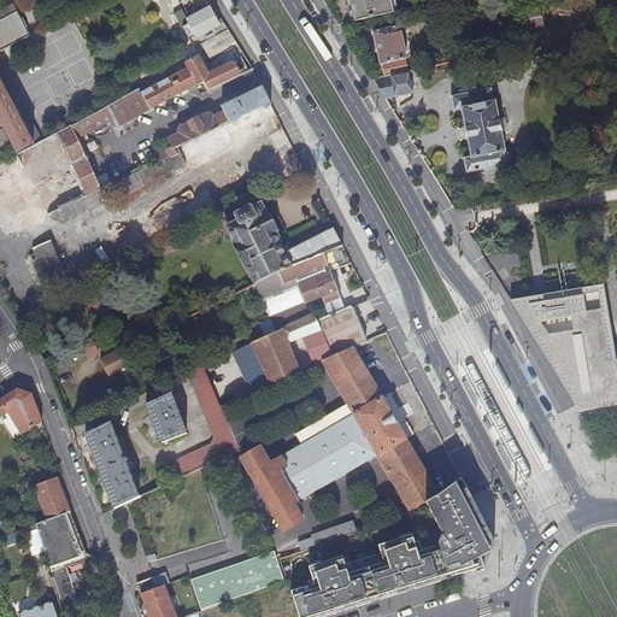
[(325,0),(341,25),(394,13),(391,0),(325,0)]
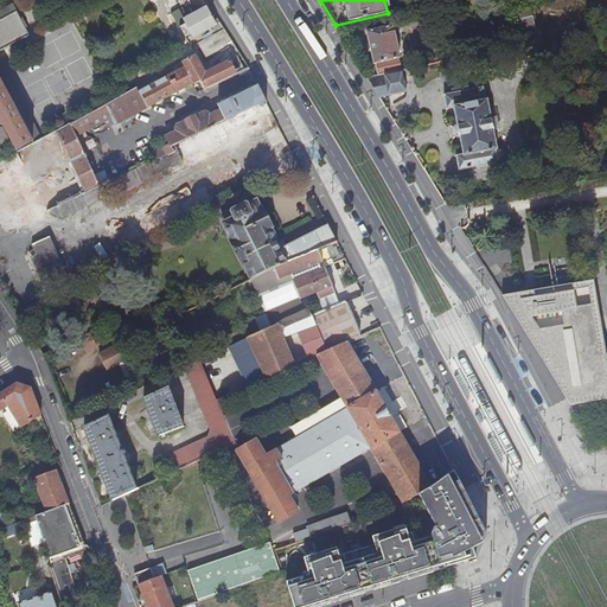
[(178,11),(171,14),(179,29),(180,27),(185,37),(191,33),(193,37),(219,23),(212,11),(209,13),(206,8),(184,20),(178,11)]
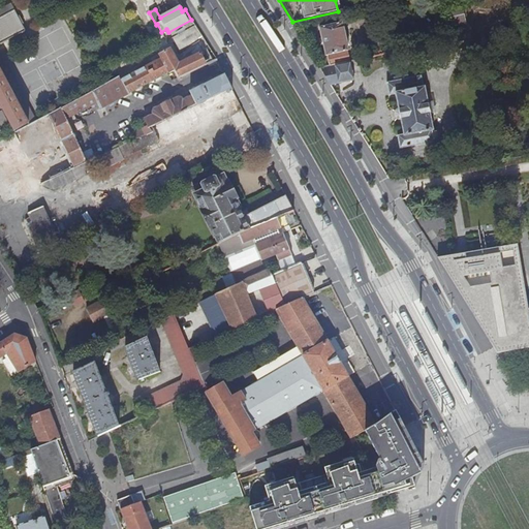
[(0,103),(14,131),(28,124),(0,71),(0,44),(25,32),(13,11),(0,18),(0,103)]
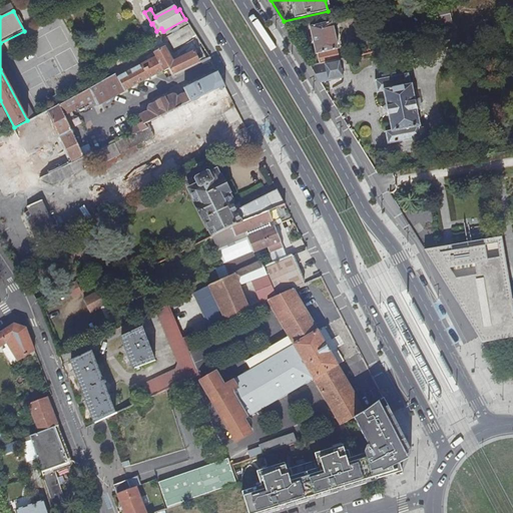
[(317,53),(320,65),(336,61),(339,60),(337,49),(338,49),(332,22),(310,27),(316,54),(317,53)]
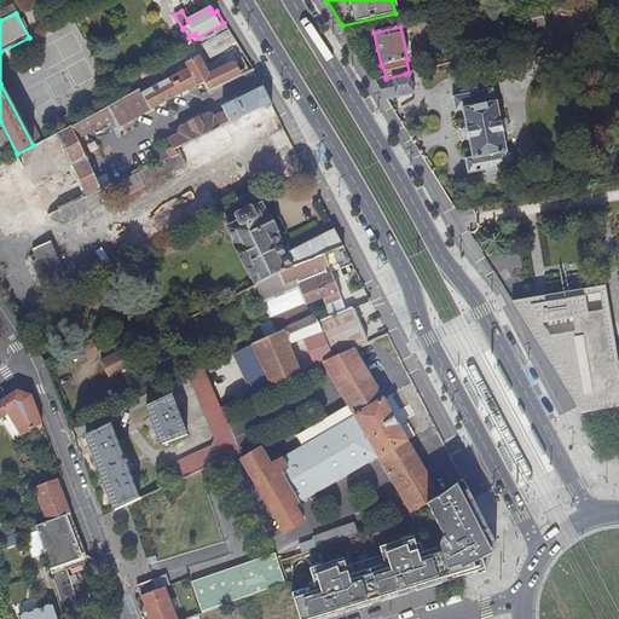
[(150,111),(203,84),(207,91),(241,76),(233,63),(212,74),(208,73),(200,57),(186,64),(189,70),(142,94),(150,111)]
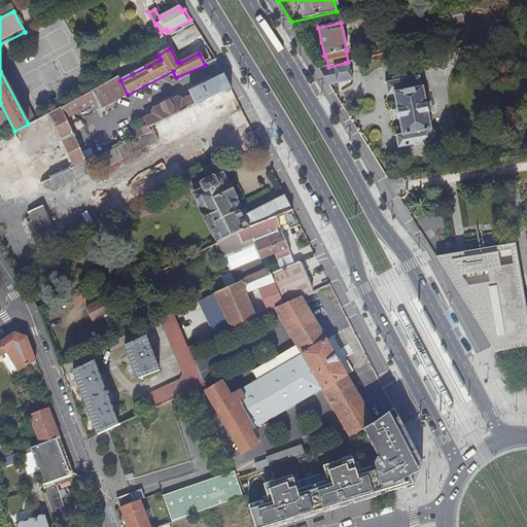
[(346,68),(345,63),(328,67),(326,67),(327,72),(346,68)]
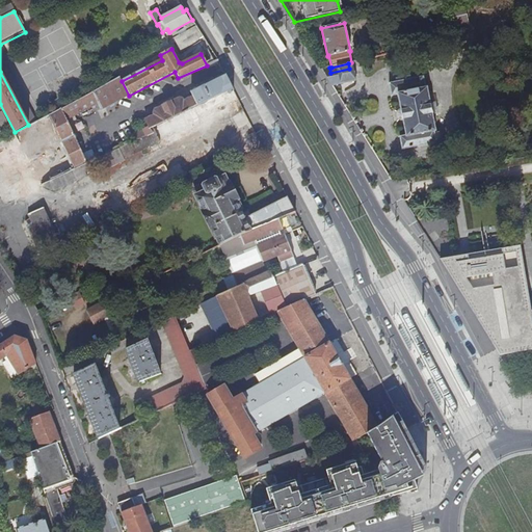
[(150,129),(228,90),(229,94),(230,92),(234,90),(225,76),(190,91),(191,92),(188,95),(189,96),(186,98),(188,100),(183,102),(181,98),(170,103),(170,102),(162,106),(163,107),(154,111),(153,114),(154,116),(145,121),(150,129)]
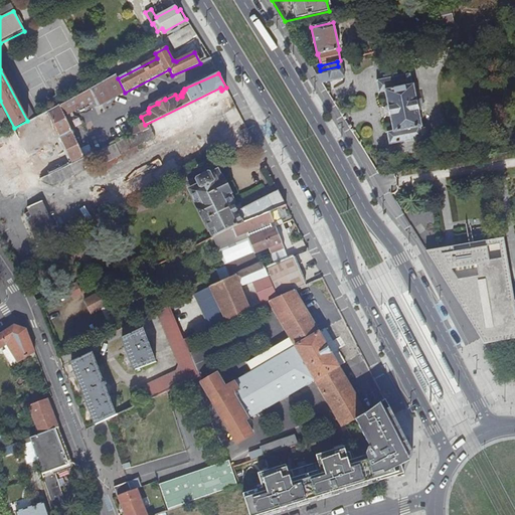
[(409,73),(377,80),(379,93),(385,92),(393,131),(387,132),(389,145),(422,138),(420,127),(421,127),(418,111),(416,101),(413,84),(412,84),(409,73)]
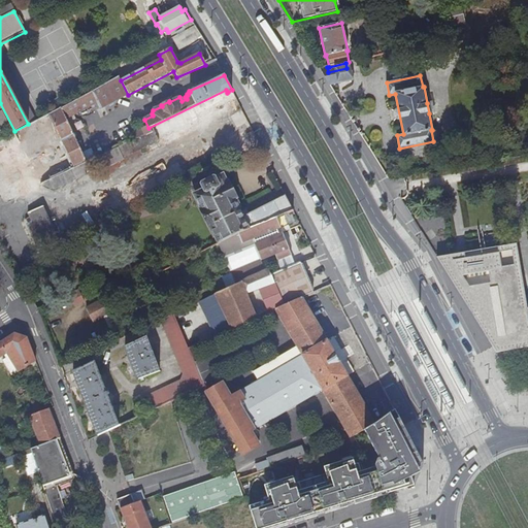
[(40,184),(81,164),(102,155),(100,149),(93,153),(90,147),(81,152),(66,119),(81,110),(112,97),(128,96),(128,95),(121,80),(119,76),(104,85),(79,99),(56,111),(13,133),(13,134),(40,184)]
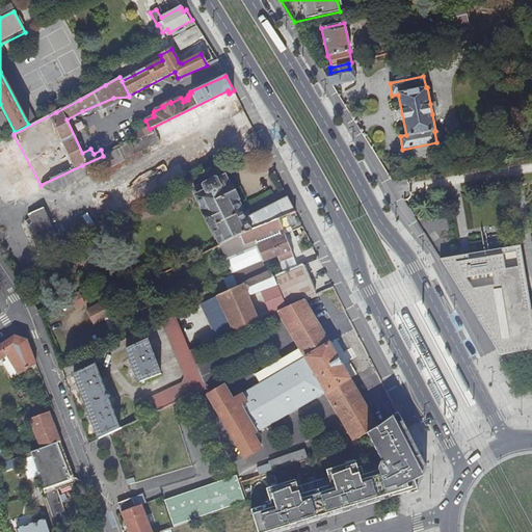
[(158,138),(173,132),(174,134),(200,121),(197,116),(232,98),(230,92),(229,94),(228,90),(150,129),(152,133),(120,149),(124,159),(160,141),(158,138)]
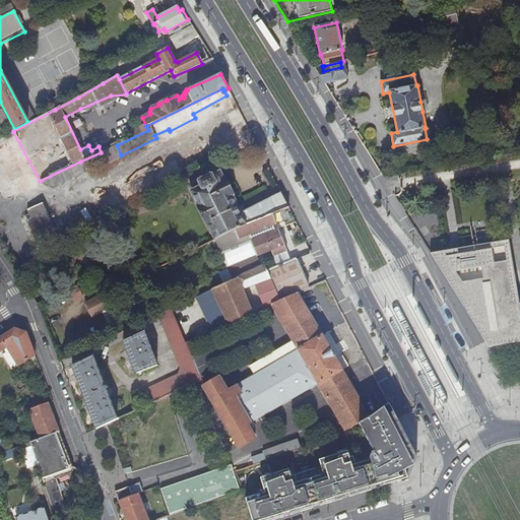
[(214,154),(247,152),(258,147),(249,129),(223,144),(224,145),(212,151),(214,154)]
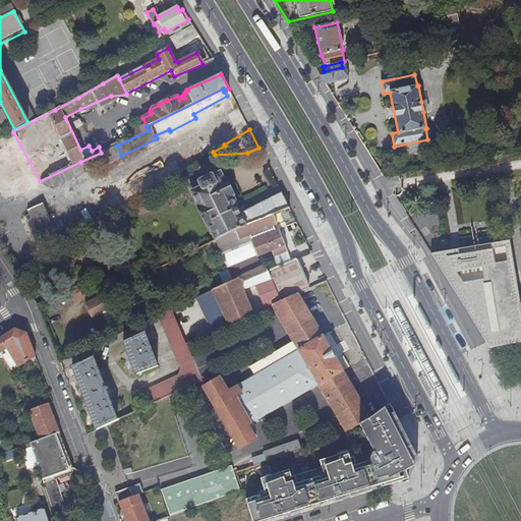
[(108,218),(182,172),(175,161),(101,206),(108,218)]
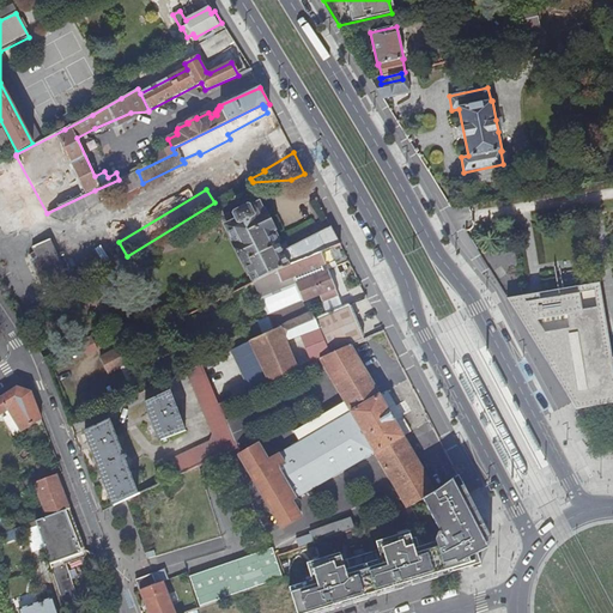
[(37,232),(89,208),(85,200),(97,194),(95,190),(47,213),(31,222),(37,232)]
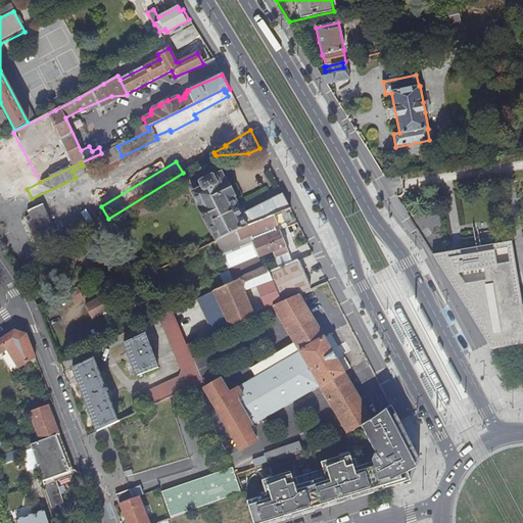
[(217,240),(236,232),(274,217),(290,209),(283,194),(240,215),(231,198),(233,197),(225,180),(223,181),(221,175),(212,178),(208,178),(202,181),(201,182),(200,184),(202,188),(193,193),(199,207),(207,225),(208,224),(217,240)]
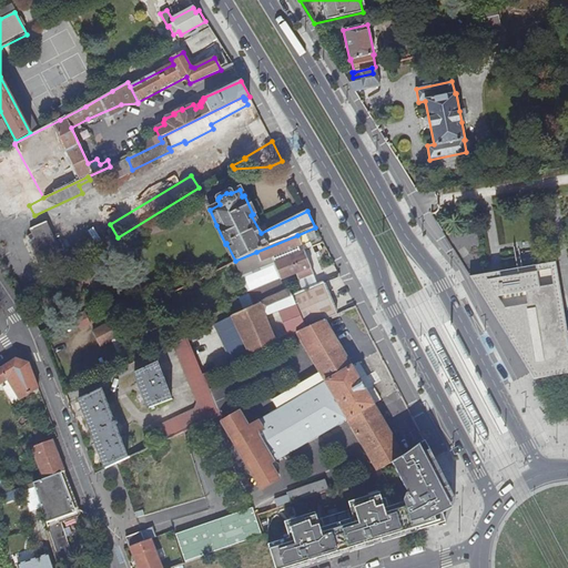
[(210,210),(220,204),(217,200),(219,198),(206,203),(210,210)]
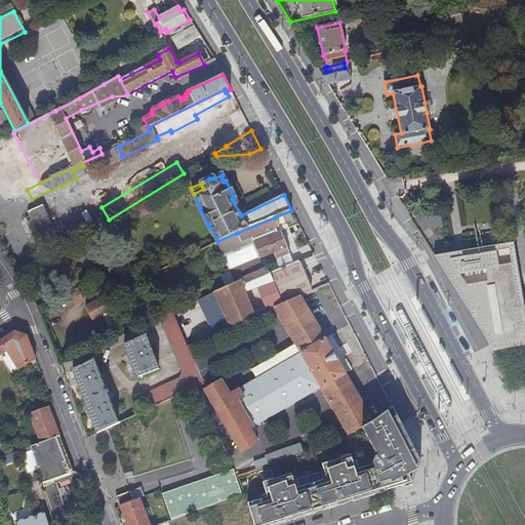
[(38,206),(24,214),(27,218),(43,246),(45,245),(56,238),(38,206)]
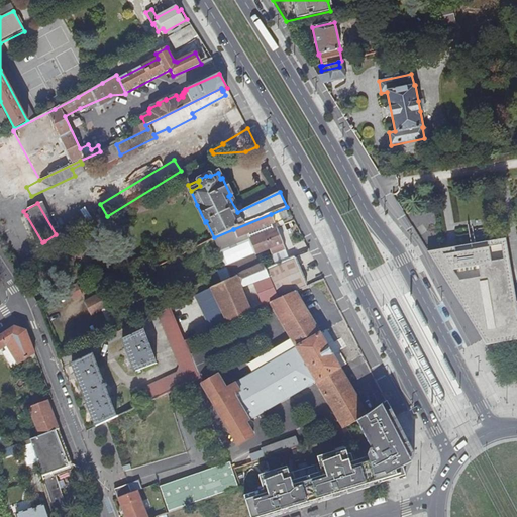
[(283,243),(277,227),(273,229),(271,225),(275,223),(271,214),(233,229),(236,239),(248,234),(250,239),(248,239),(255,254),(255,255),(270,249),(272,255),(285,249),(283,243)]
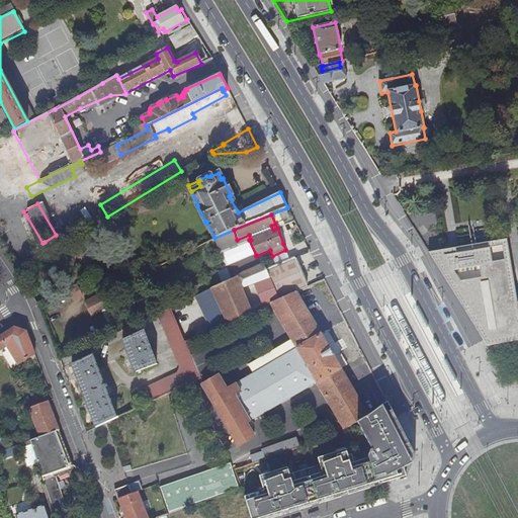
[(37,246),(42,243),(26,216),(21,219),(37,246)]
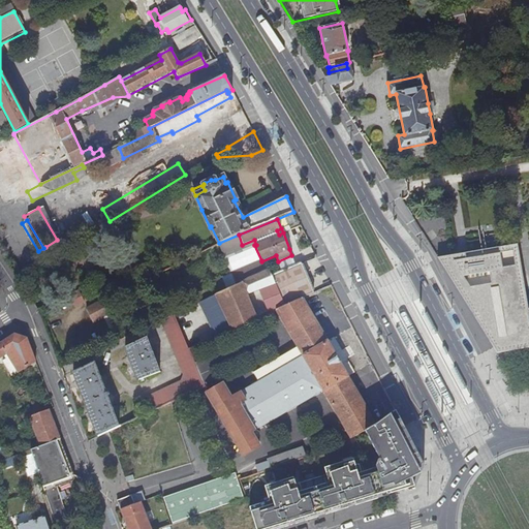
[(281,228),(277,230),(279,235),(283,232),(290,229),(288,225),(281,228)]
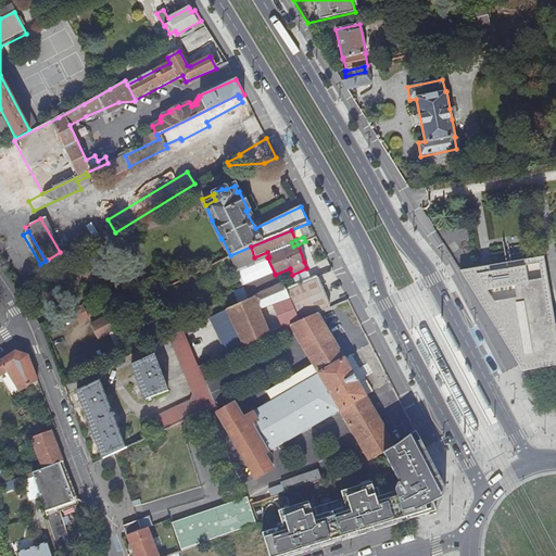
[(251,247),(230,255),(234,267),(256,261),(254,257),(251,247)]
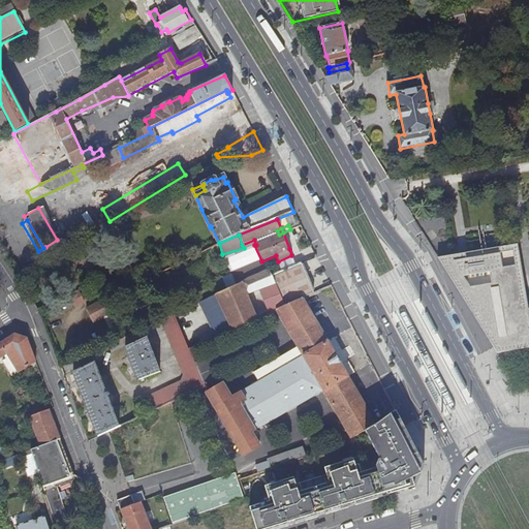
[(52,257),(63,250),(57,240),(45,247),(52,257)]
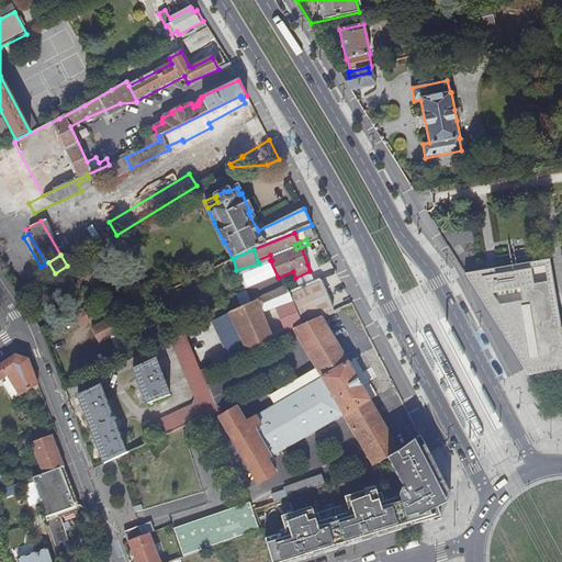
[(462,272),(472,288),(478,287),(475,276),(547,262),(547,258),(462,272)]
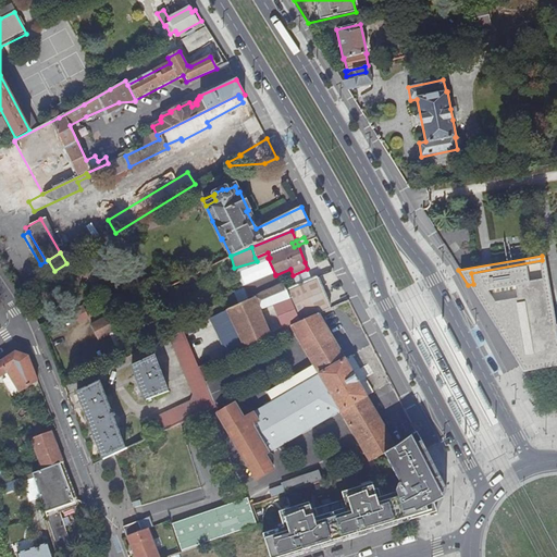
[(556,359),(556,323),(553,324),(549,306),(542,260),(471,273),(473,284),(468,285),(518,366),(556,359)]
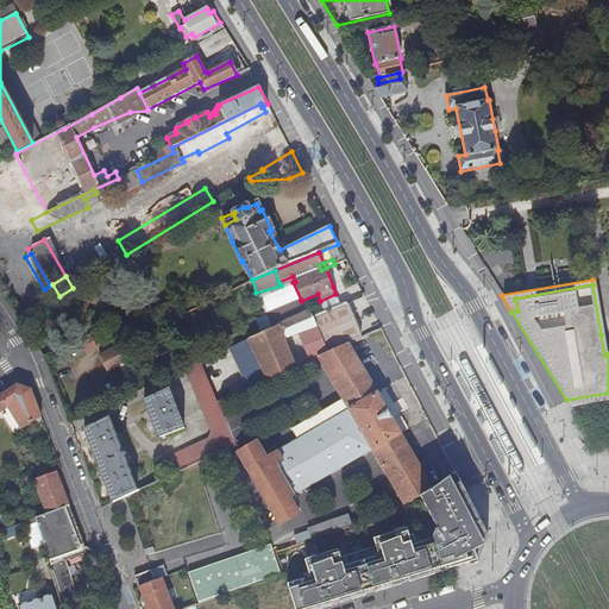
[(265,314),(272,328),(277,326),(306,312),(301,301),(301,300),(265,314)]
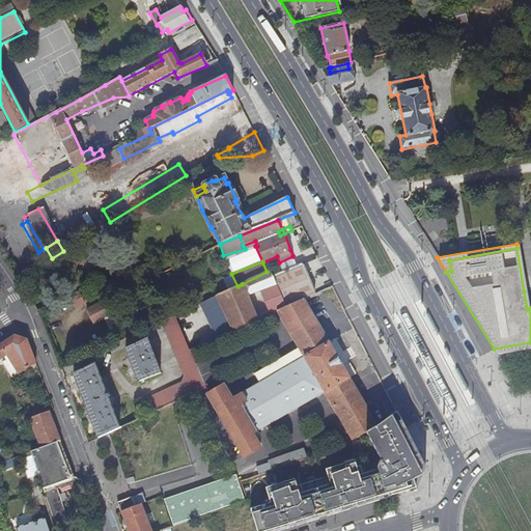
[(286,307),(304,300),(315,295),(302,264),(273,275),(276,284),(286,307)]
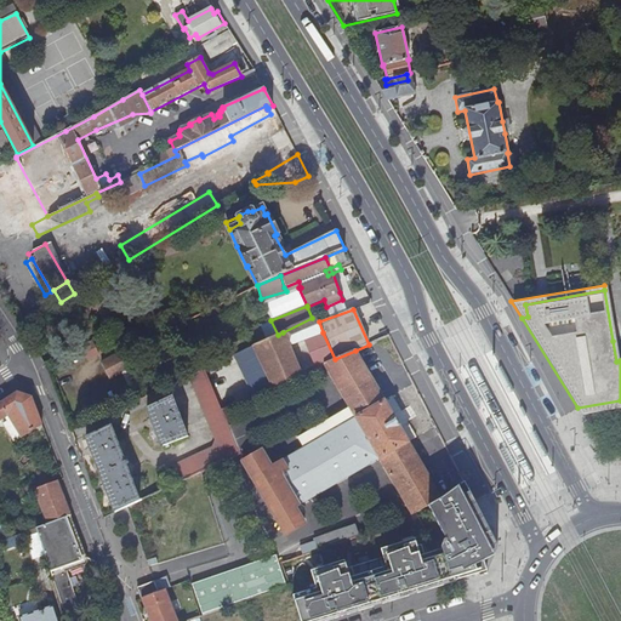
[(254,396),(302,374),(290,345),(323,332),(319,322),(315,315),(312,318),(283,332),(278,335),(234,355),(254,396)]
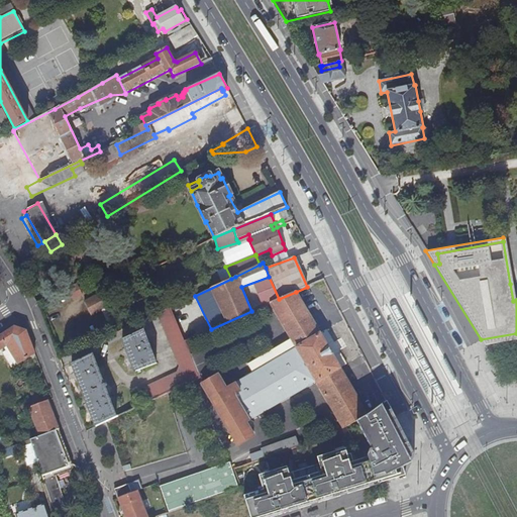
[(82,295),(86,291),(81,283),(77,285),(82,295)]
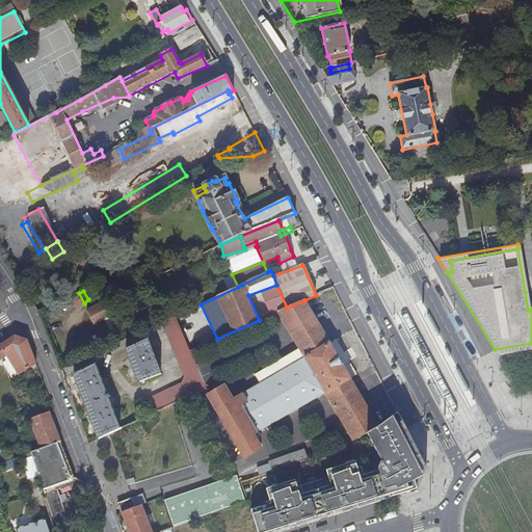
[(76,309),(84,304),(84,303),(79,293),(70,297),(76,309)]
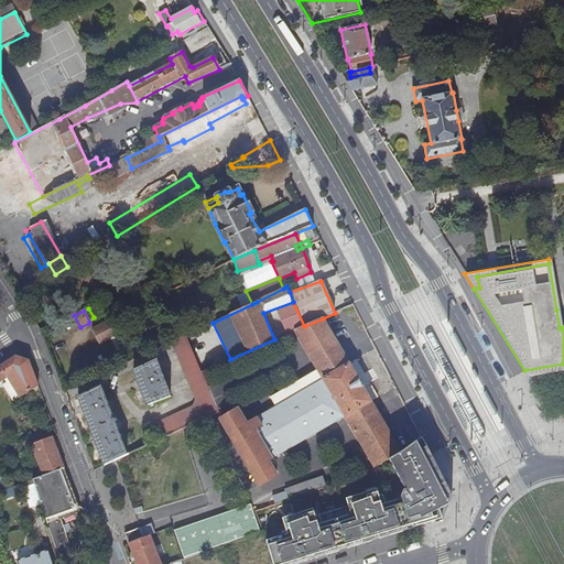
[(269,463),(345,418),(375,467),(378,466),(396,456),(401,453),(371,402),(378,398),(373,389),(366,393),(354,372),(361,369),(356,360),(349,365),(323,318),(304,326),(294,331),(317,369),(270,397),(275,408),(246,424),(237,410),(220,420),(260,487),(277,477),(269,463)]
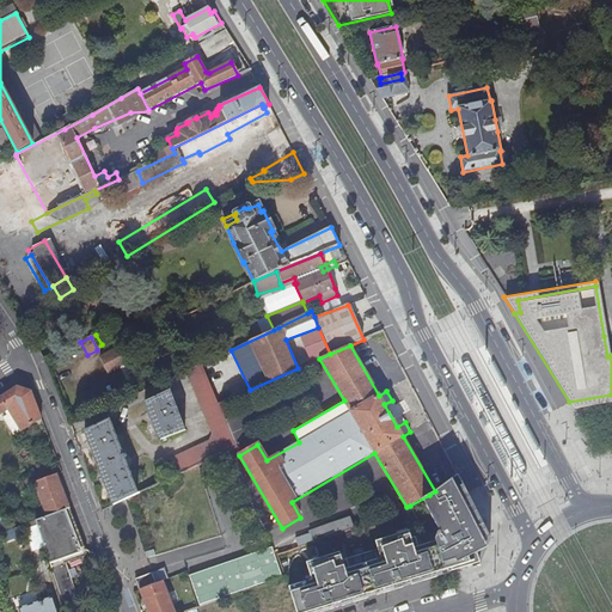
[(108,374),(130,362),(122,347),(99,357),(108,374)]
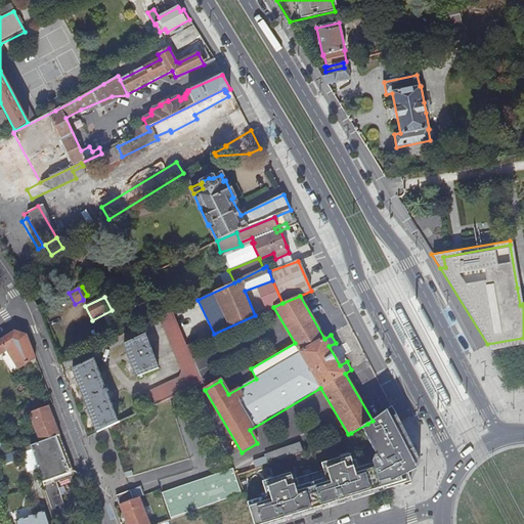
[(143,394),(148,408),(170,398),(203,383),(201,380),(195,365),(192,360),(187,346),(173,312),(160,318),(184,376),(143,394)]
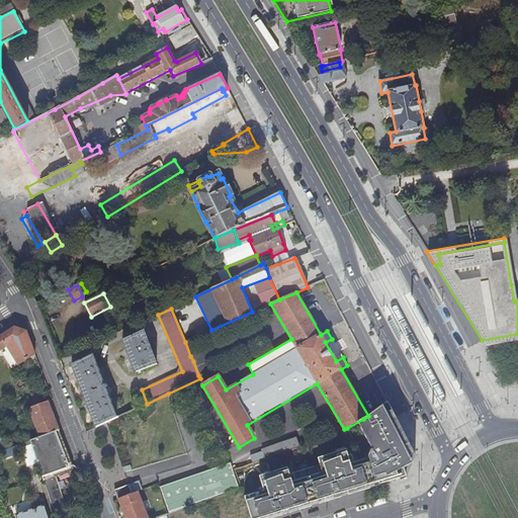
[(13,328),(0,336),(0,349),(4,347),(7,346),(18,364),(35,354),(25,332),(13,328)]
